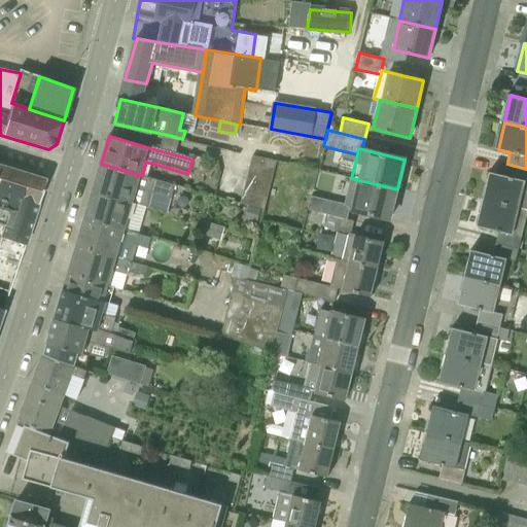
[(250,168),(274,174),(277,161),(253,156),(250,168)]
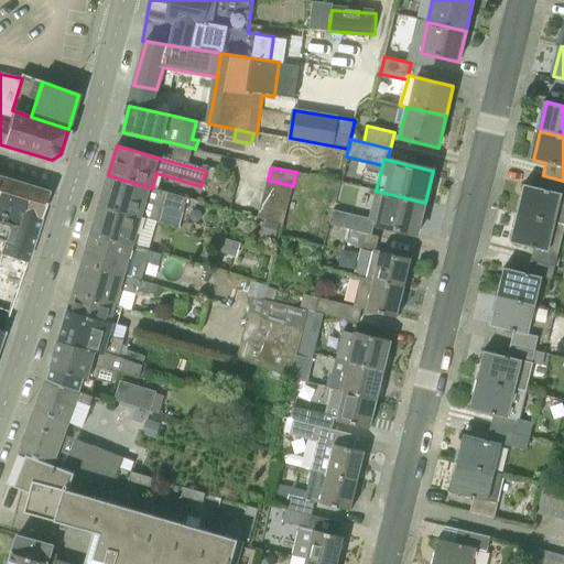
[(99,205),(143,218),(159,221),(162,209),(182,215),(186,198),(152,188),(108,175),(99,205)]
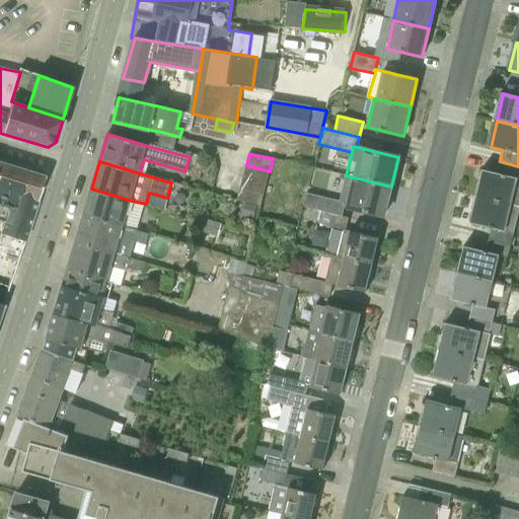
[(478,197),(518,206),(518,166),(500,161),(497,173),(485,170),(478,197)]
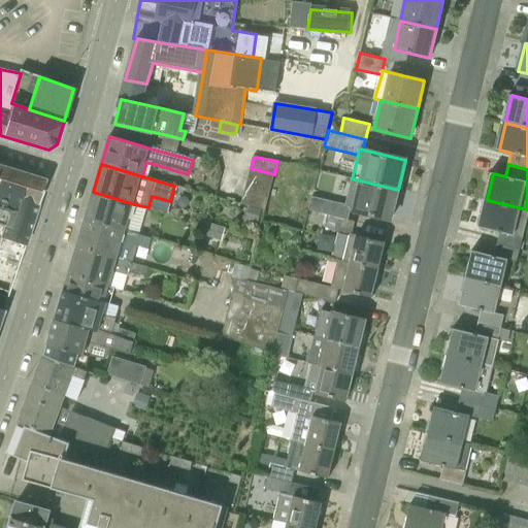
[(0,237),(23,172),(0,165),(0,237)]
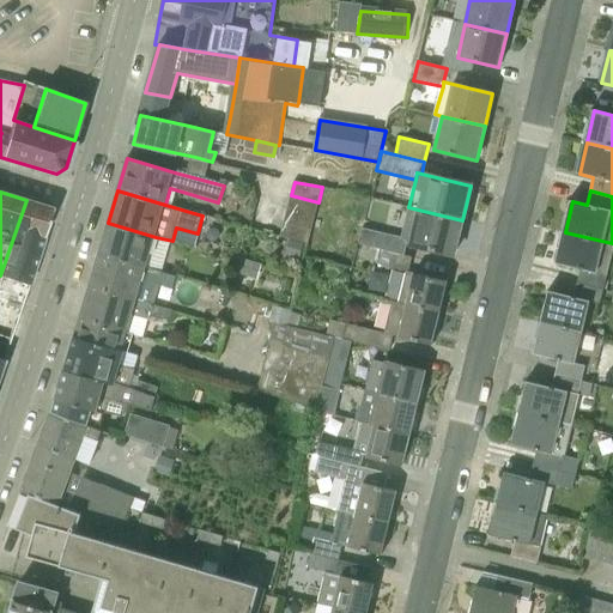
[(315,216),(317,207),(319,202),(291,195),(287,208),(315,216)]
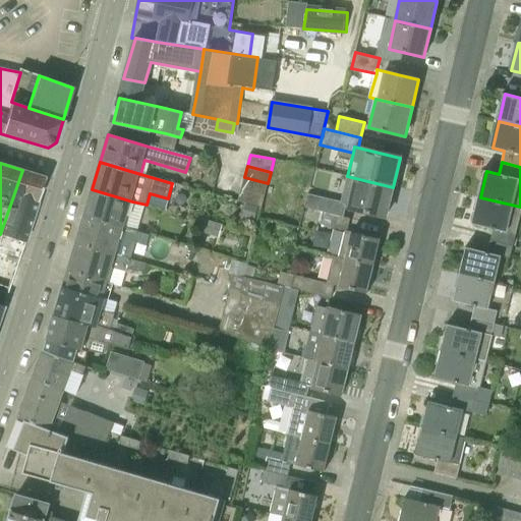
[(0,234),(25,243),(45,178),(22,170),(0,234)]
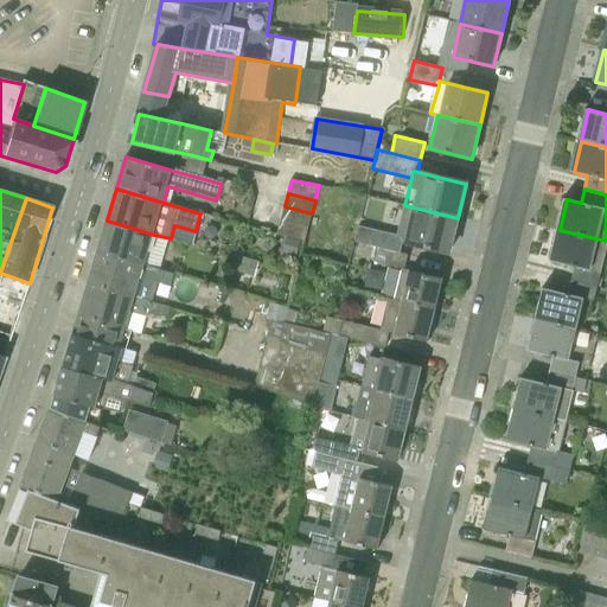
[(379,248),(401,254),(403,242),(449,254),(458,218),(414,208),(404,205),(397,236),(358,227),(355,242),(369,246),(379,248)]
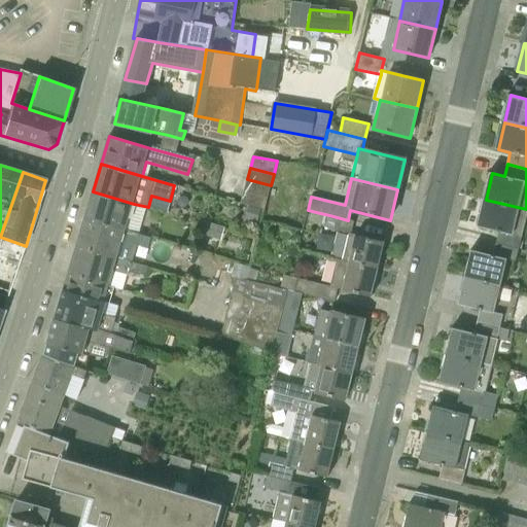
[(244,190),(269,197),(271,185),(247,179),(244,190)]
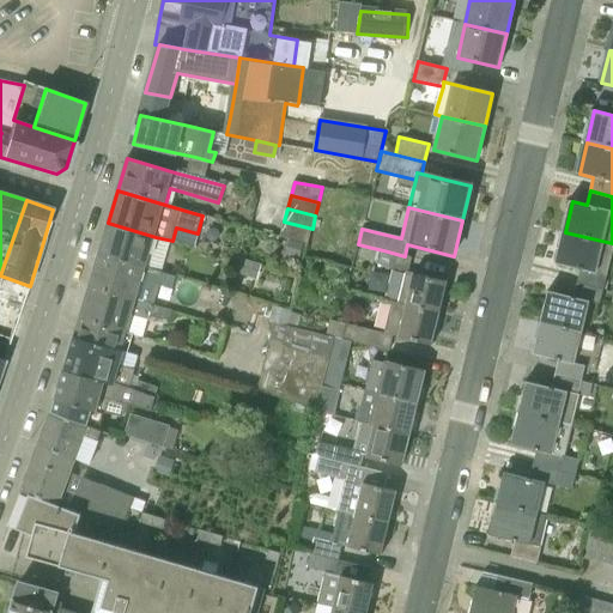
[(280,237),(308,244),(313,229),(284,222),(280,237)]
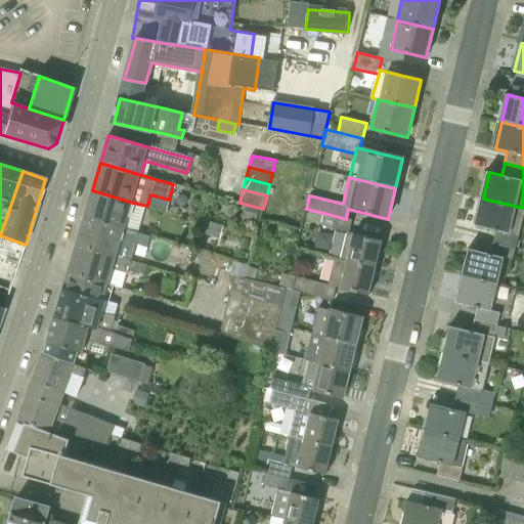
[(84,218),(125,230),(133,203),(92,190),(84,218)]
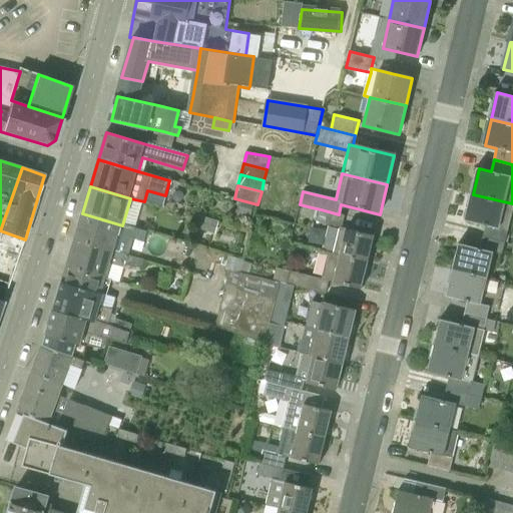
[(483,237),(505,242),(512,209),(512,203),(473,194),(467,221),(486,225),(483,237)]
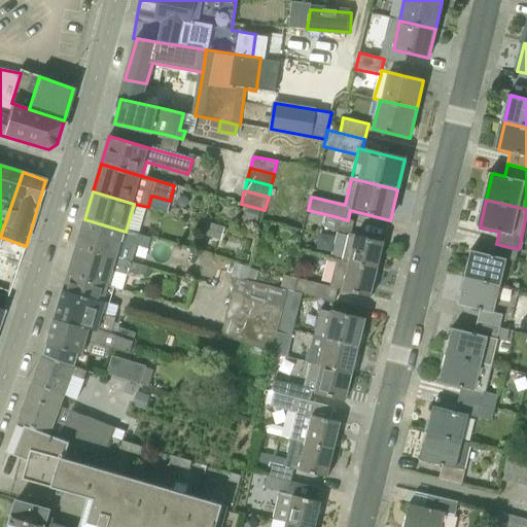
[(245,223),(257,226),(260,211),(248,208),(245,223)]
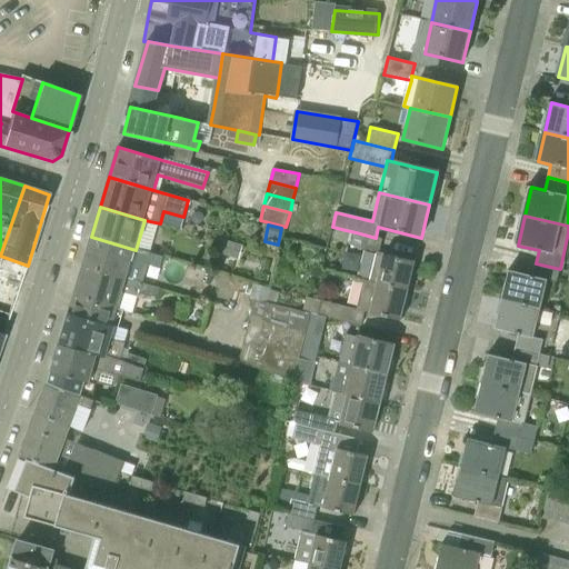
[(377,252),(379,253),(382,239),(376,238),(356,232),(353,247),(377,252)]
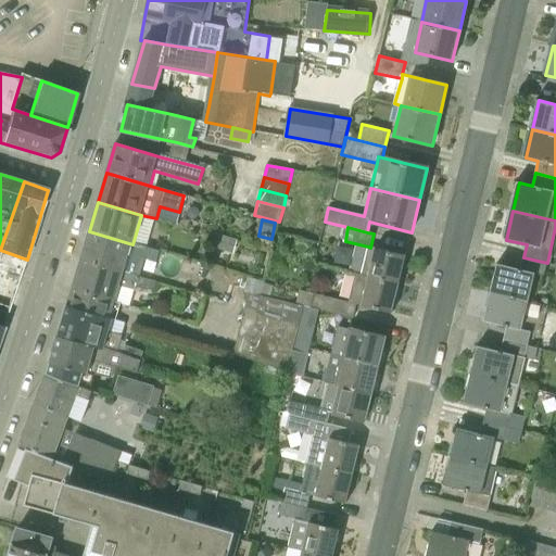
[(81,260),(125,273),(133,244),(89,231),(81,260)]
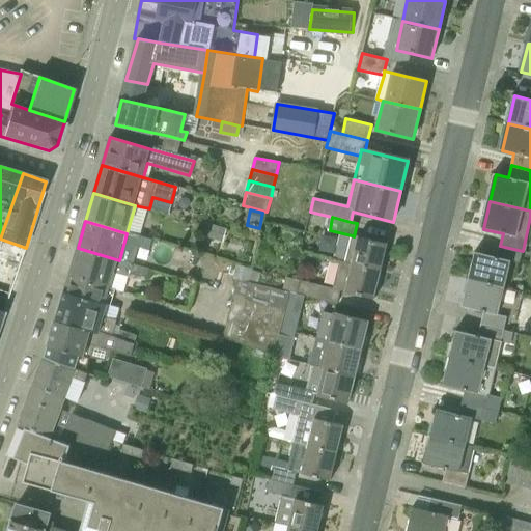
[(203,236),(221,242),(224,229),(206,224),(203,236)]
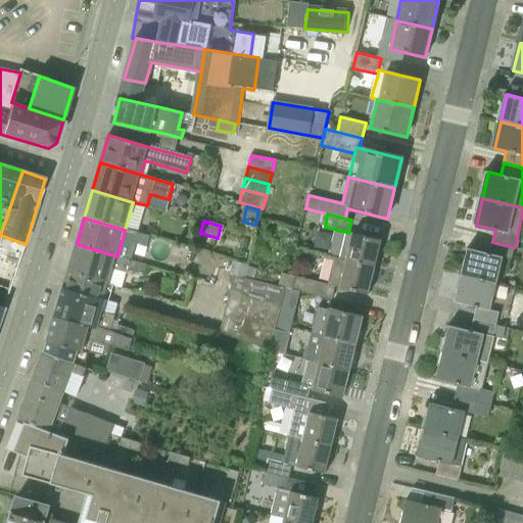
[(134,242),(147,246),(150,235),(137,231),(134,242)]
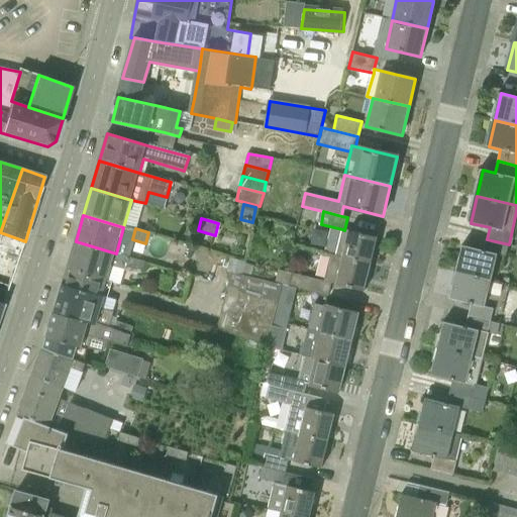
[(378,237),(344,230),(342,229),(336,255),(372,264),(378,237)]
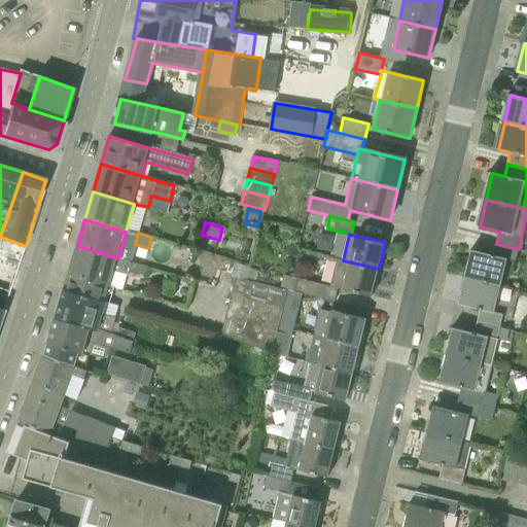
[(0,238),(0,266),(16,272),(26,246),(0,237),(0,238)]
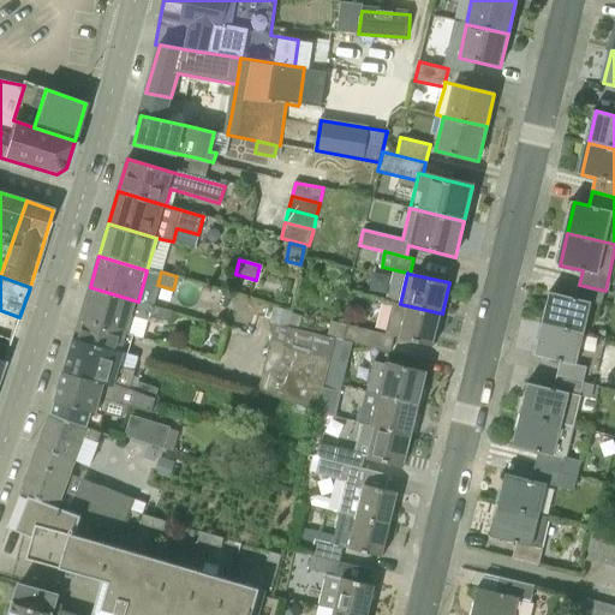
[(545,324),(585,334),(592,303),(602,305),(605,291),(579,285),(575,298),(553,293),(545,324)]
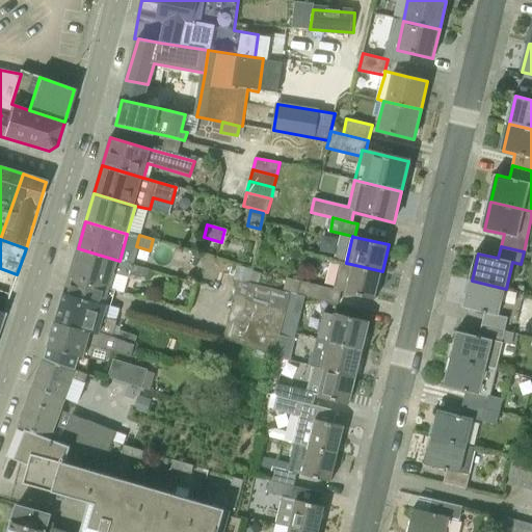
[(70,276),(111,289),(115,273),(128,277),(129,274),(142,278),(145,268),(120,261),(78,248),(70,276)]
